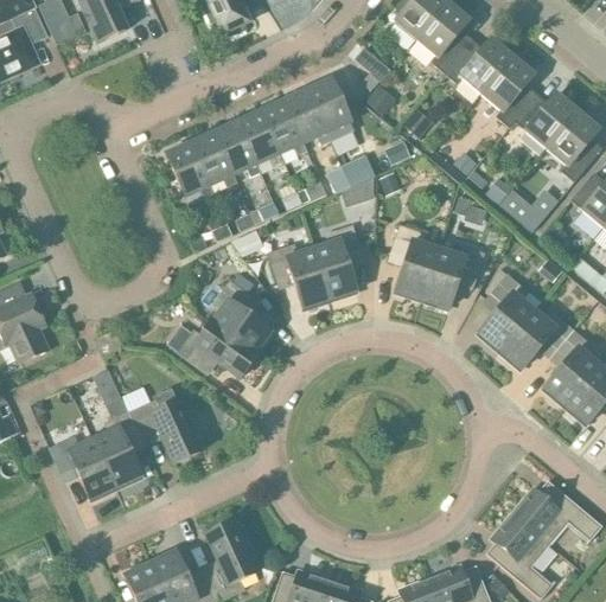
[(0,0),(0,34),(1,37),(0,37),(0,79),(39,63),(31,44),(48,36),(31,0),(0,0)]
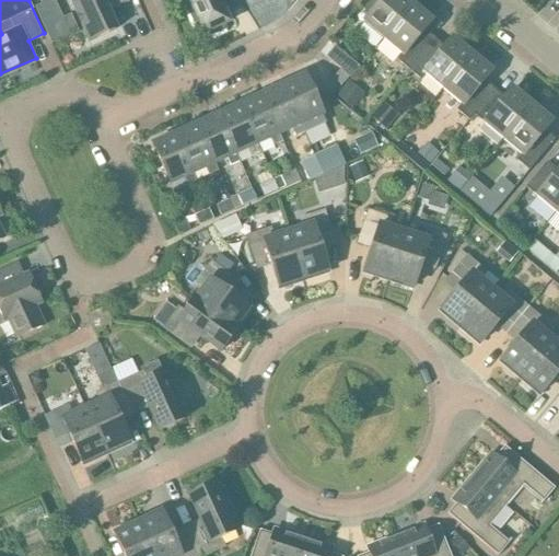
[(43,0),(35,3),(51,41),(80,29),(72,11),(63,15),(57,0),(43,0)]
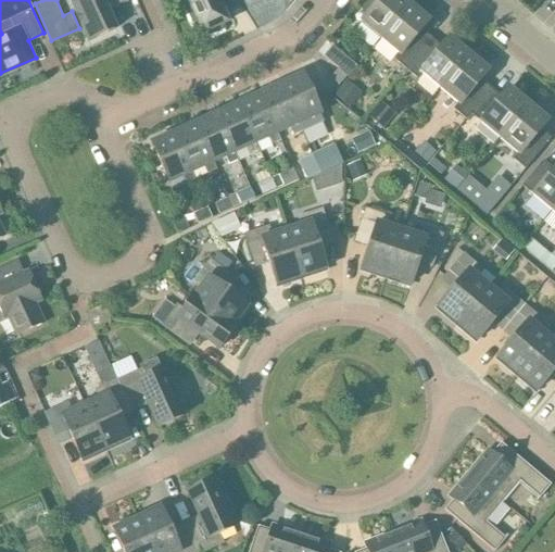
[(72,0),(80,19),(89,38),(117,25),(106,3),(113,0),(72,0)]
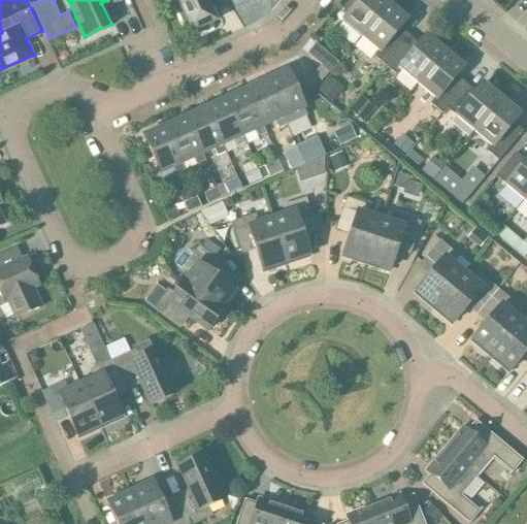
[(184,19),(188,17),(194,29),(199,26),(201,31),(213,25),(211,21),(217,18),(208,0),(180,0),(182,3),(177,5),(184,19)]
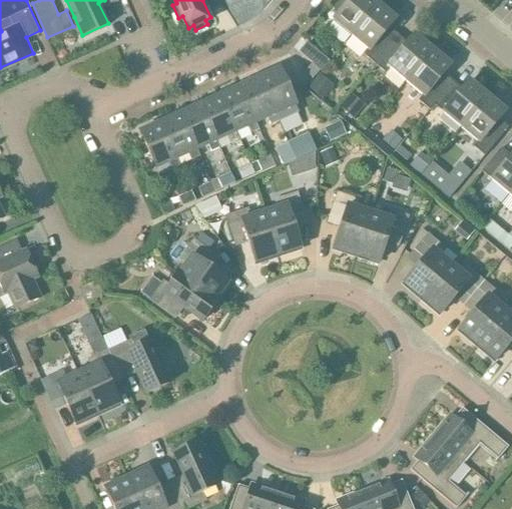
[(336,9),(338,12),(334,17),(352,33),(379,1),(378,0),(348,0),(347,1),(346,0),(340,0),(337,2),(335,5),(336,9)]
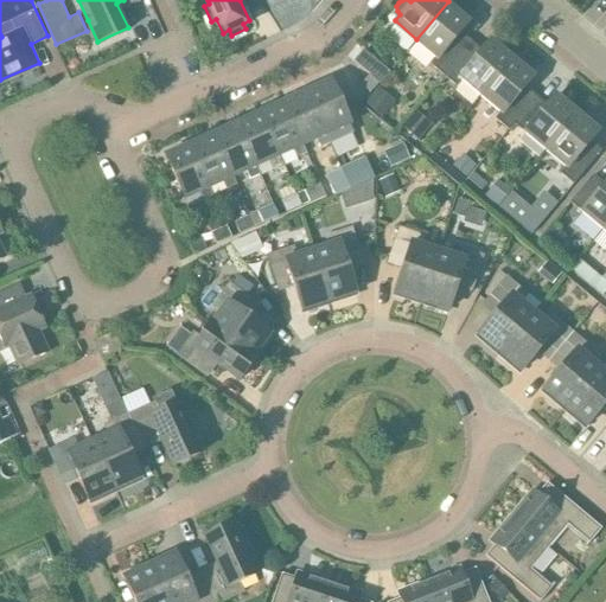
[(470,19),(448,1),(416,39),(437,56),(432,62),(445,71),(472,39),(461,30),(470,19)]
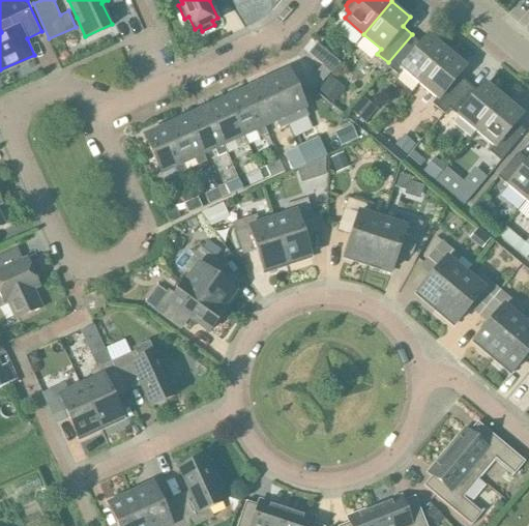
[(402,66),(420,82),(448,49),(429,32),(421,41),(412,34),(388,62),(399,71),(402,66)]
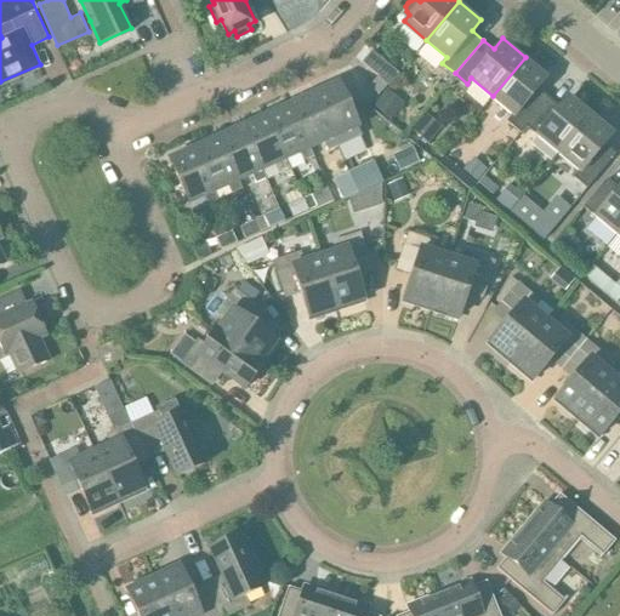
[(399,72),(373,49),(363,61),(390,83),(399,72)]
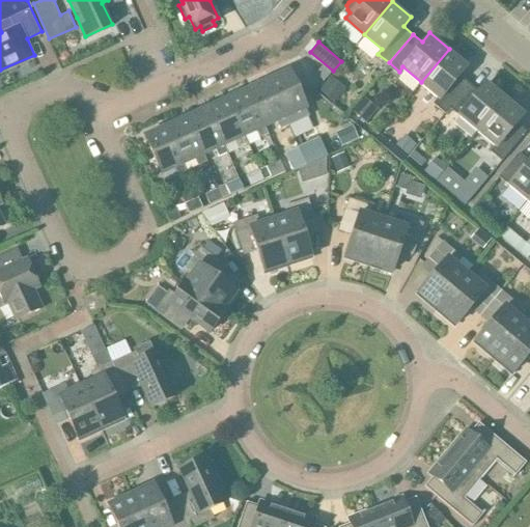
[(468,64),(449,49),(421,82),(439,96),(435,102),(445,110),(450,105),(470,82),(461,74),(468,64)]
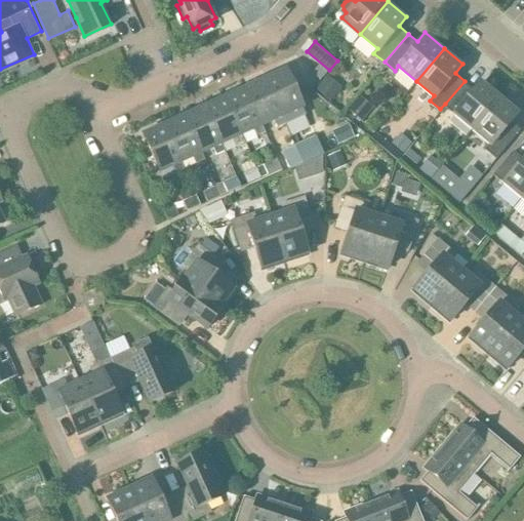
[(320,63),(315,69),(313,71),(321,78),(328,70),(320,63)]
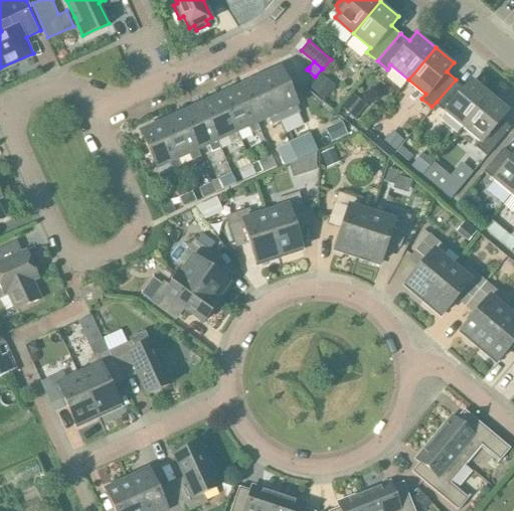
[(282,66),(261,75),(280,119),(281,118),(301,109),(297,103),(298,103),(282,66)]
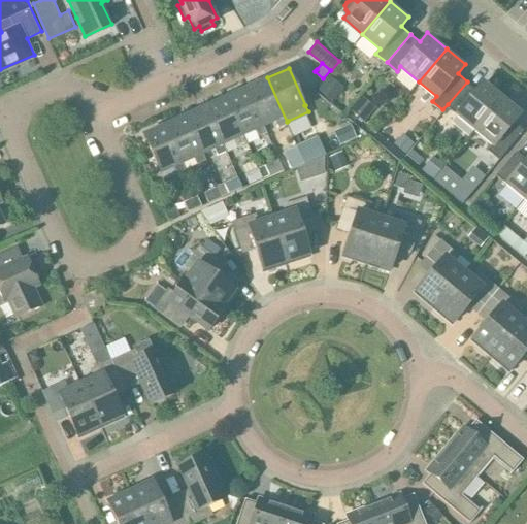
[(330,74),(319,88),(332,99),(343,87),(330,74)]
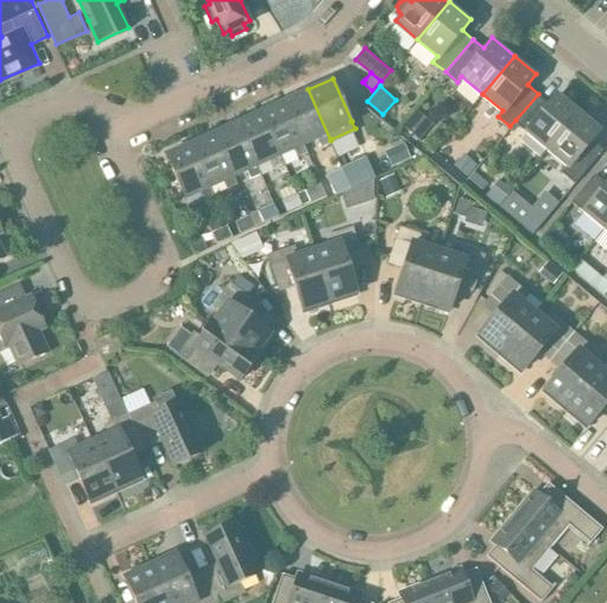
[(322,144),(330,140),(308,89),(285,100),(303,143),(304,141),(317,135),(322,144)]
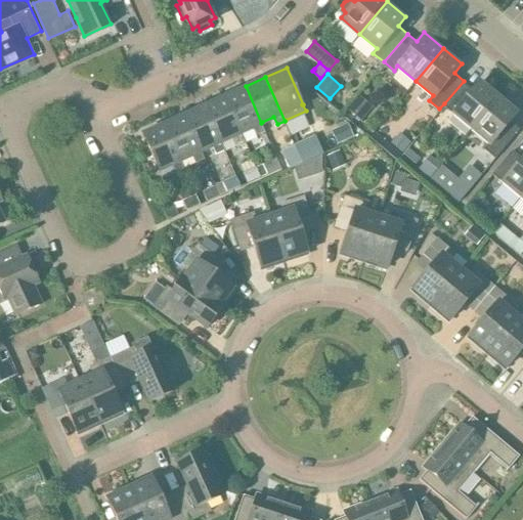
[(464,81),(444,103),(453,112),(452,112),(472,128),(499,95),(480,79),(473,88),(464,81)]
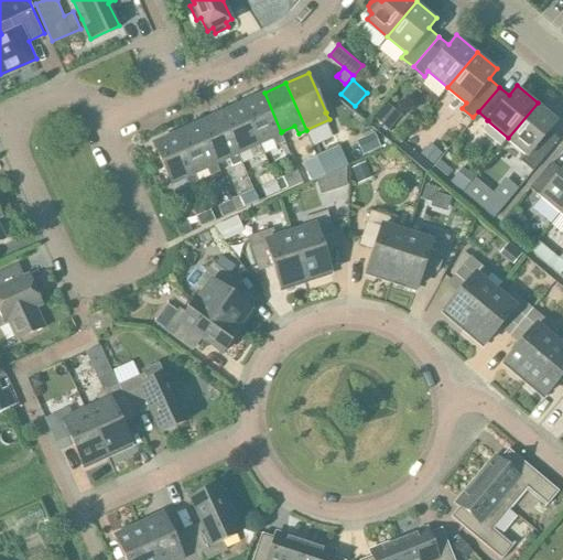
[(264,93),(242,103),(260,141),(273,136),(277,143),(285,139),(282,131),(281,132),(264,93)]
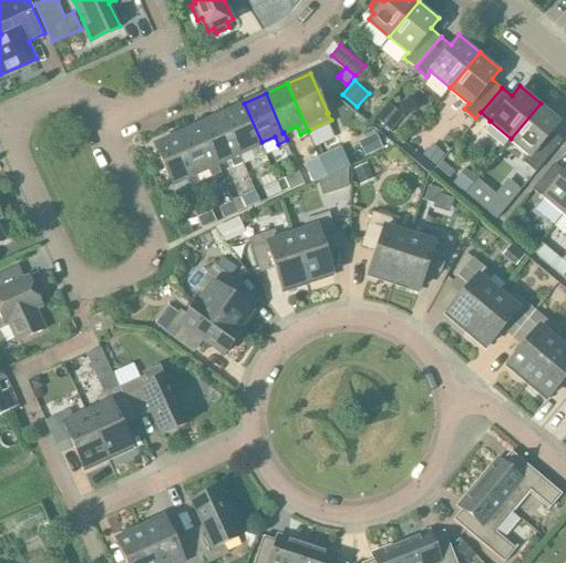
[(393,129),(405,113),(389,100),(377,115),(393,129)]
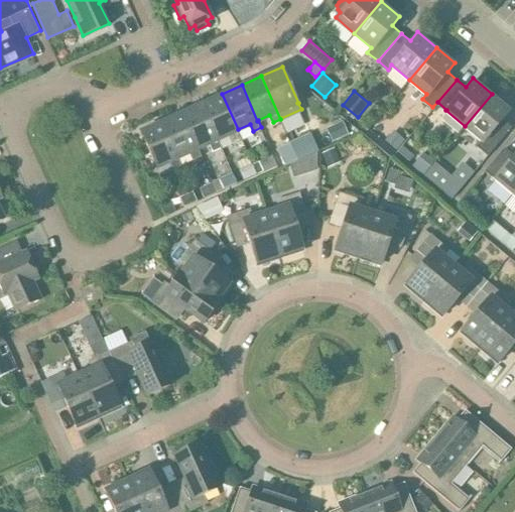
[(238,129),(222,94),(202,103),(218,138),(219,138),(230,133),(233,140),(242,136),(238,129)]
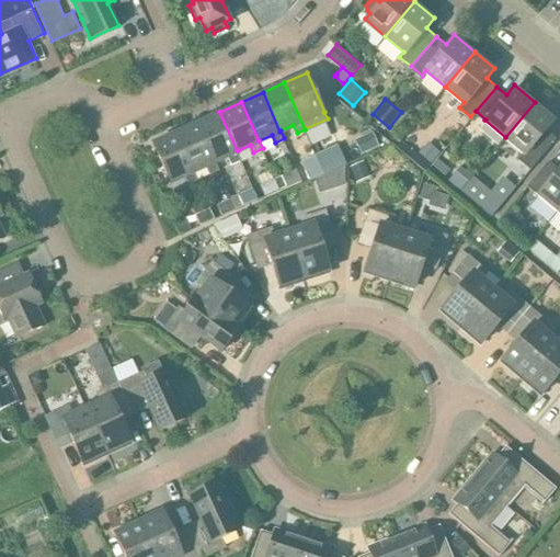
[(535,102),(505,137),(524,152),(520,158),(530,167),(557,137),(546,128),(555,118),(535,102)]
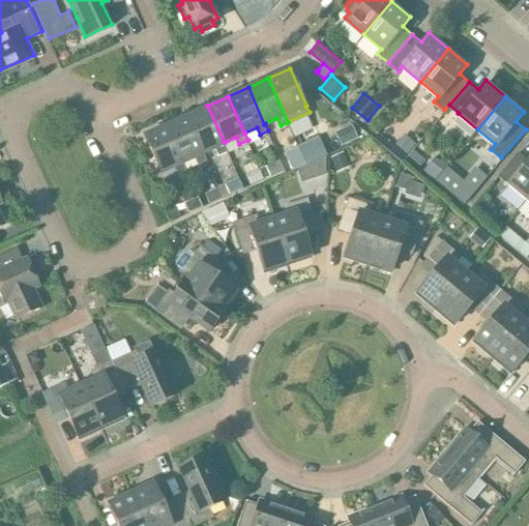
[(207,106),(187,115),(203,151),(204,151),(215,146),(219,153),(228,149),(225,142),(224,142),(207,106)]
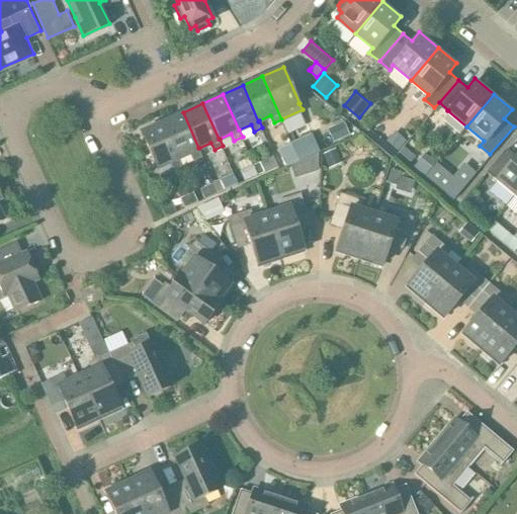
[(183,112),(163,121),(179,157),(191,152),(194,159),(202,155),(199,148),(198,148),(183,112)]
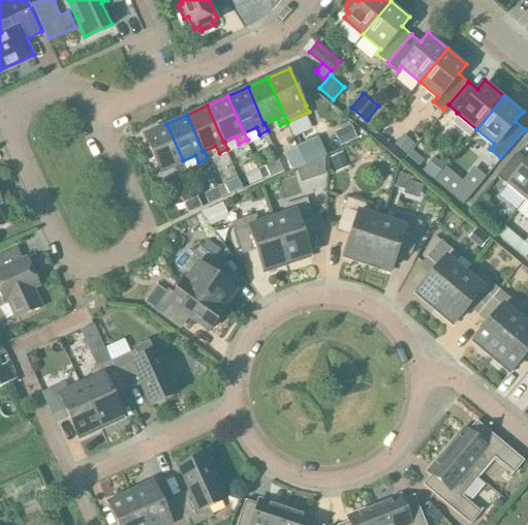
[(348,121),(338,134),(350,144),(361,130),(348,121)]
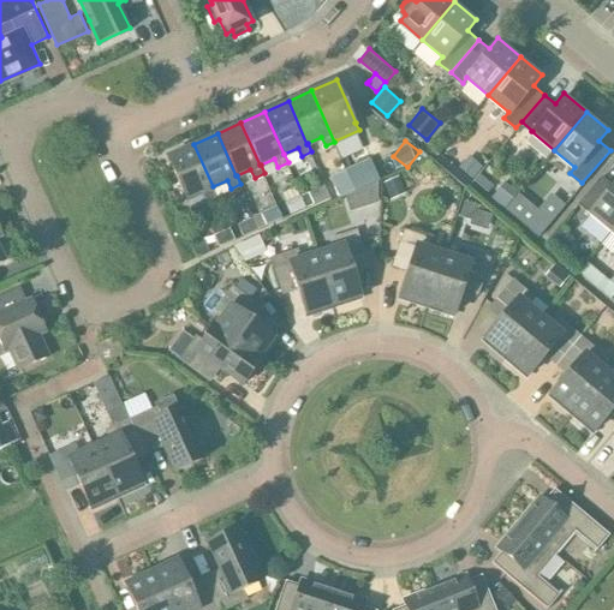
[(213,186),(194,144),(168,155),(188,198),(203,191),(207,199),(216,195),(213,186)]
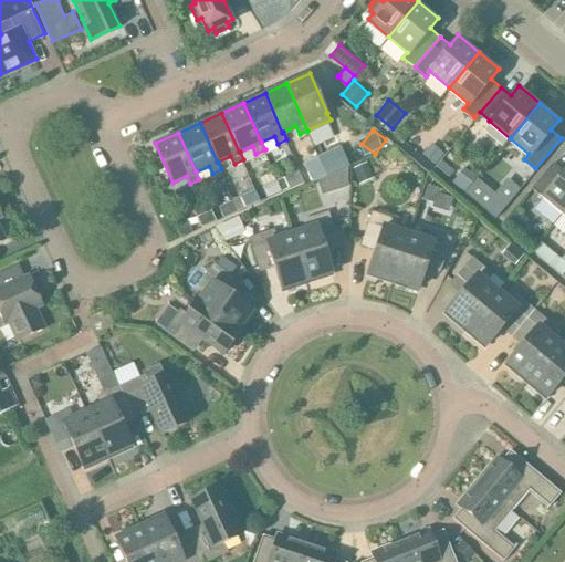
[(424,153),(436,164),(446,151),(433,141),(424,153)]
